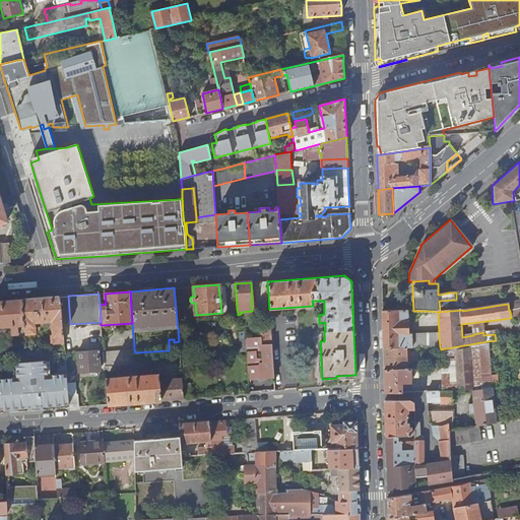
[(61,297),(22,300),(24,325),(25,333),(25,334),(35,333),(34,322),(52,320),(54,343),(64,342),(61,297)]
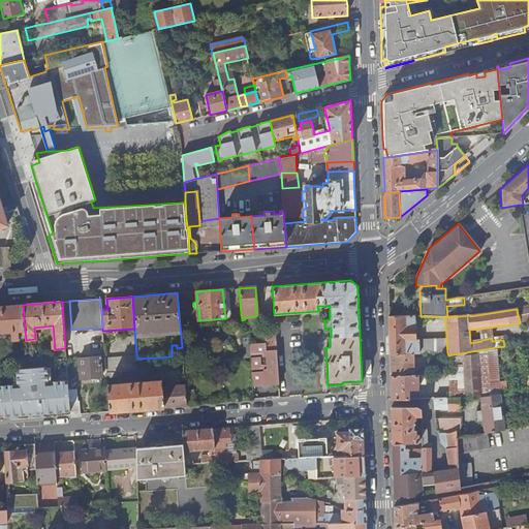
[(23,305),(0,306),(0,333),(11,332),(12,340),(20,340),(19,332),(25,331),(23,305)]
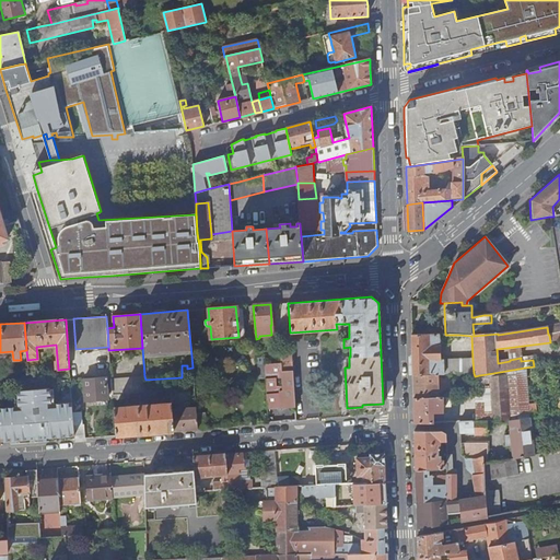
[(439,335),(410,335),(412,375),(438,375),(444,375),(444,361),(444,360),(440,360),(439,335)]
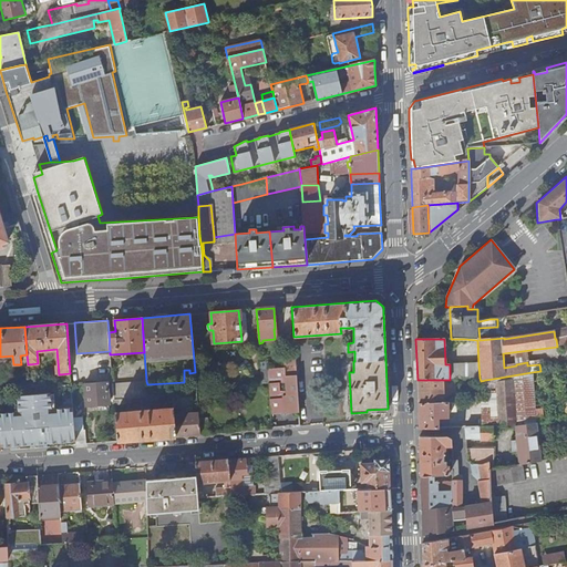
[(478,364),(450,366),(450,380),(480,378),(478,364)]
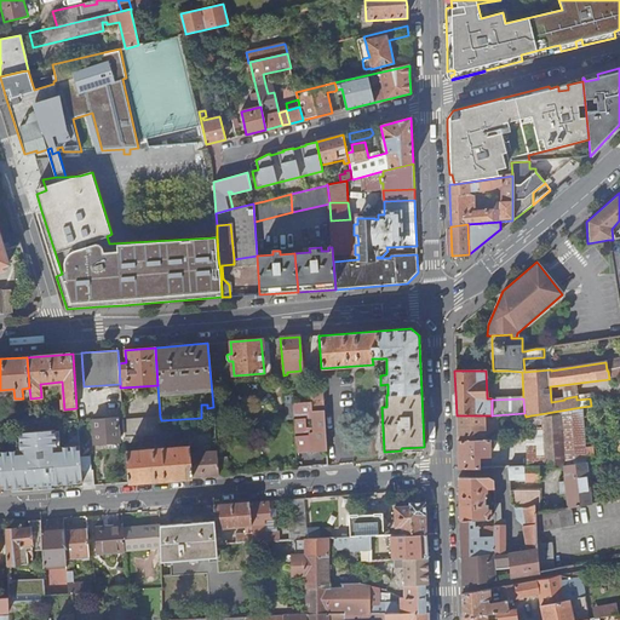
[(296,451),(311,449),(311,452),(327,451),(323,401),(292,403),(296,451)]
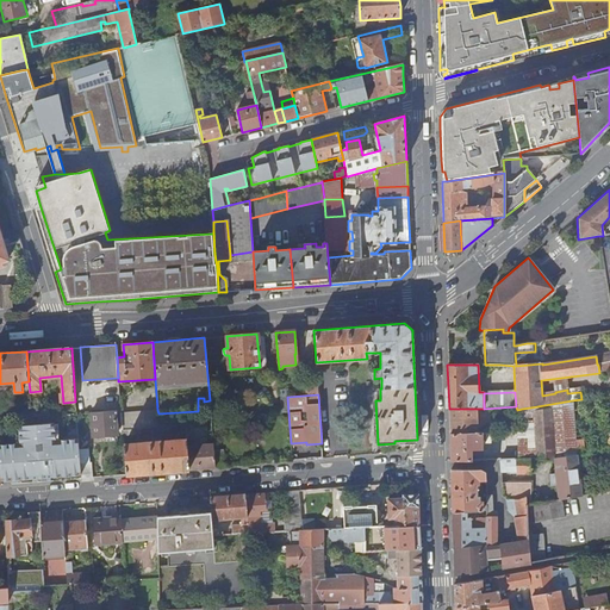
[(537,406),(522,409),(526,433),(517,433),(518,459),(555,459),(577,456),(572,400),(537,406)]
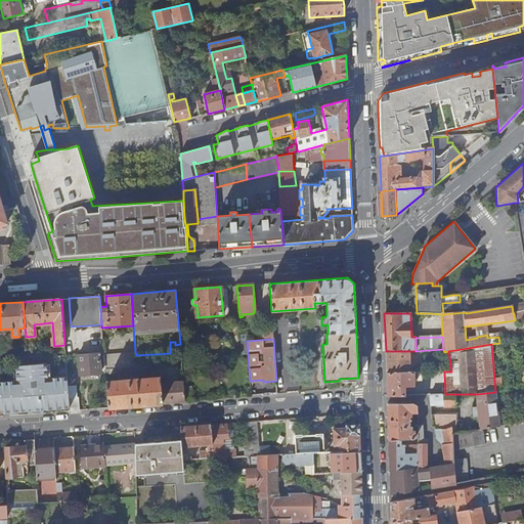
[(27,346),(28,356),(35,356),(35,346),(27,346)]
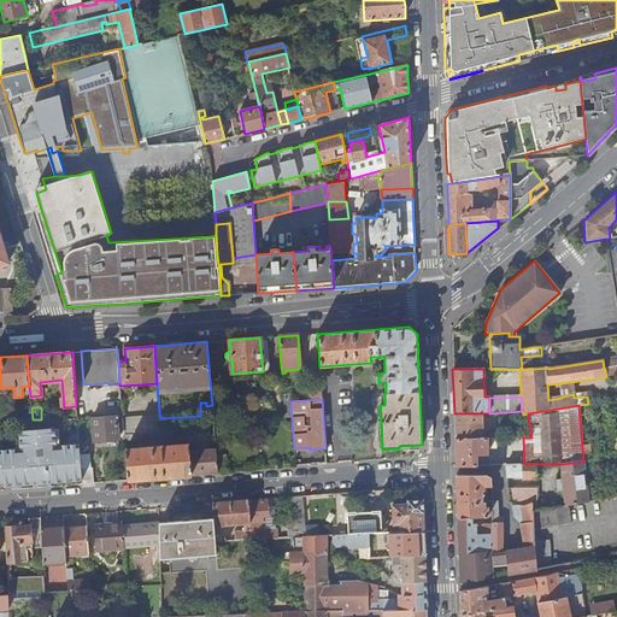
[(482,413),(454,413),(454,440),(483,439),(482,413)]
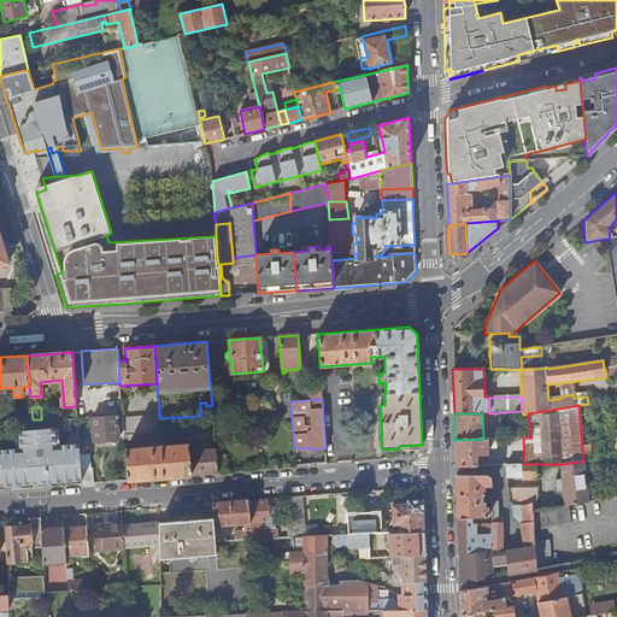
[(118,439),(116,415),(93,417),(94,441),(118,439)]
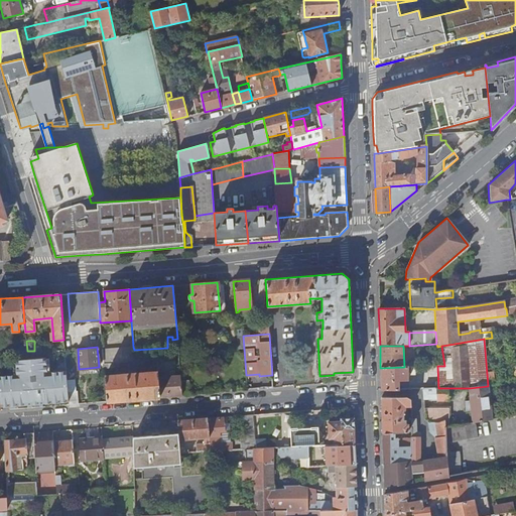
[(134,361),(134,350),(133,347),(103,349),(104,363),(134,361)]
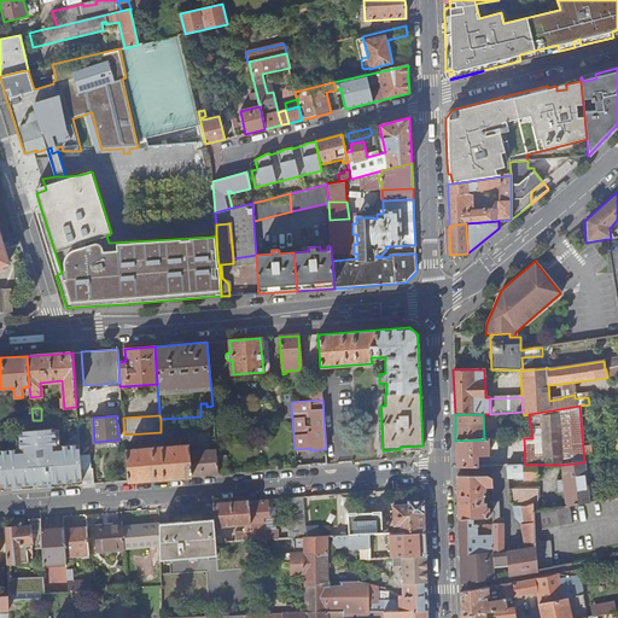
[(10,450),(0,450),(0,468),(0,473),(1,488),(13,487),(33,485),(39,484),(47,484),(51,483),(82,481),(80,456),(79,444),(57,445),(56,429),(19,431),(21,449),(10,450)]
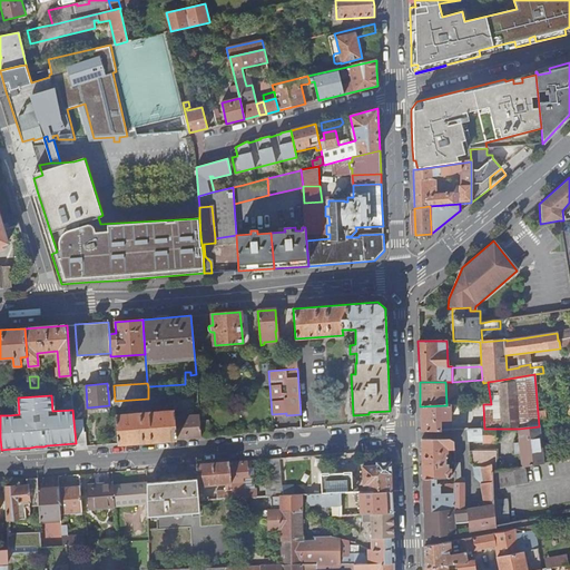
[(446,405),(420,406),(421,431),(441,431),(441,420),(451,420),(451,411),(458,411),(458,405),(452,405),(446,405)]
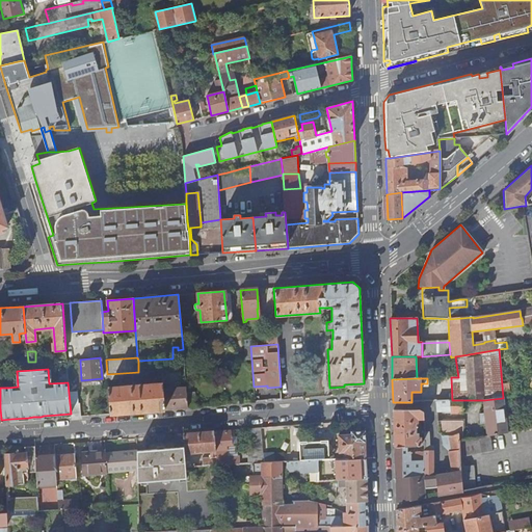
[(163,390),(162,383),(108,388),(110,415),(164,409),(163,390)]
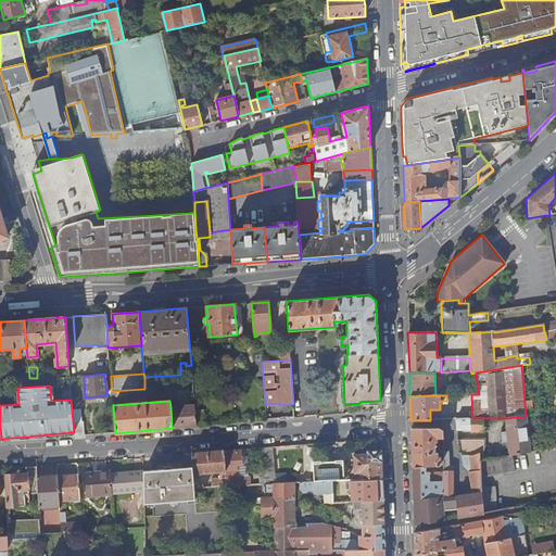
[(194,411),(194,405),(171,407),(172,428),(196,427),(194,411)]
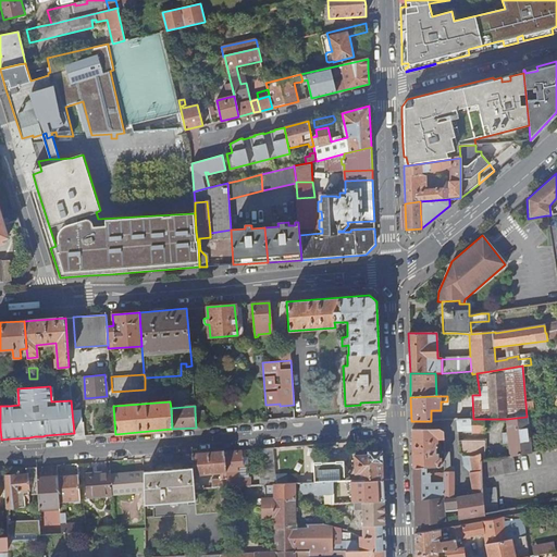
[(74,433),(74,437),(85,436),(84,422),(82,422),(81,410),(72,411),(74,433)]
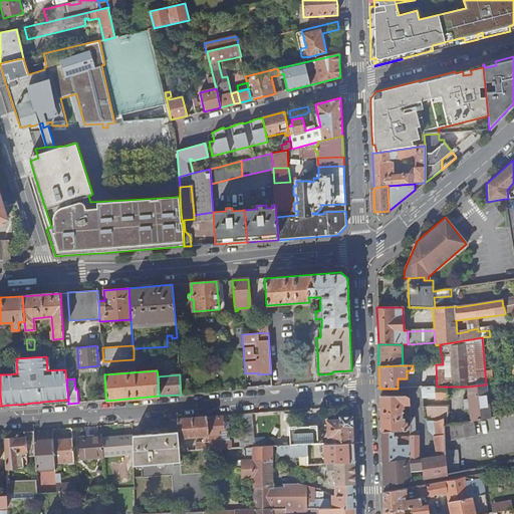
[(188,378),(180,379),(181,395),(189,394),(188,378)]
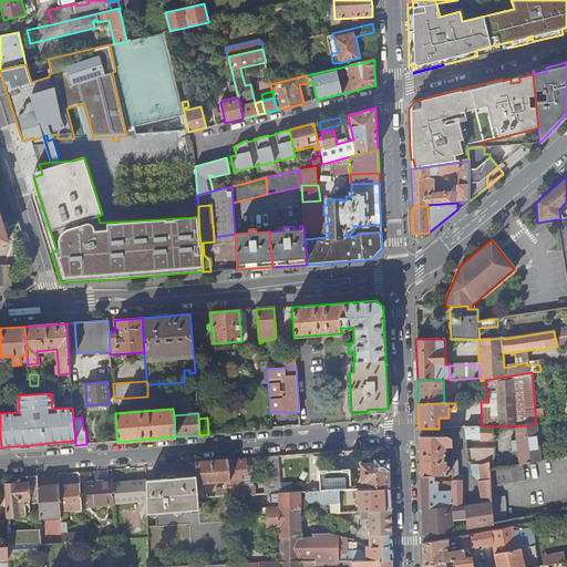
[(465,428),(466,439),(480,439),(480,441),(516,441),(511,442),(512,452),(517,451),(519,464),(523,464),(540,461),(536,424),(516,426),(482,426),(465,428)]
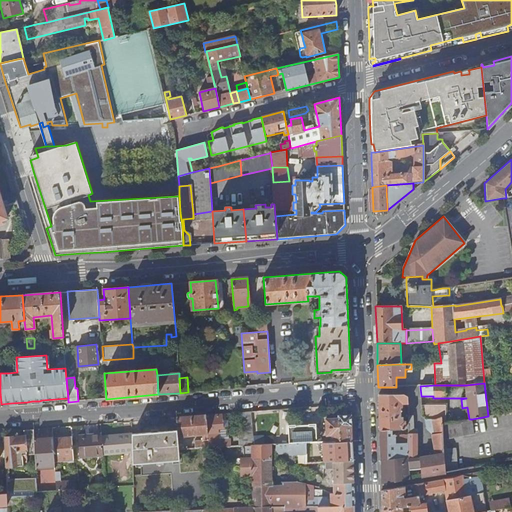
[(404,395),(378,394),(379,430),(391,429),(392,435),(395,435),(399,435),(399,429),(405,429),(405,421),(402,421),(402,417),(400,417),(400,408),(402,408),(402,404),(408,404),(407,397),(404,395)]
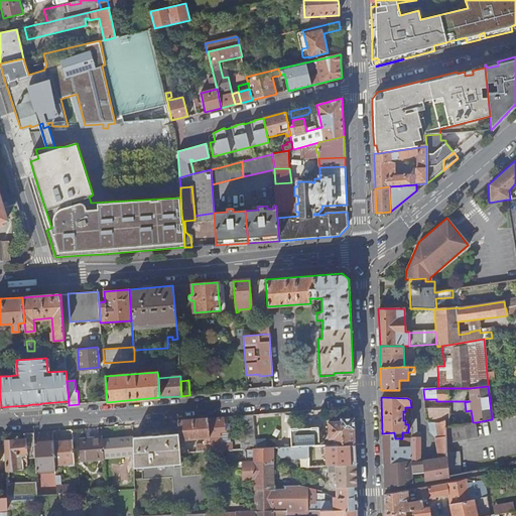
[(428,409),(424,409),(424,419),(428,423),(439,423),(444,421),(445,427),(455,426),(454,419),(448,415),(431,415),(431,417),(428,417),(428,409)]
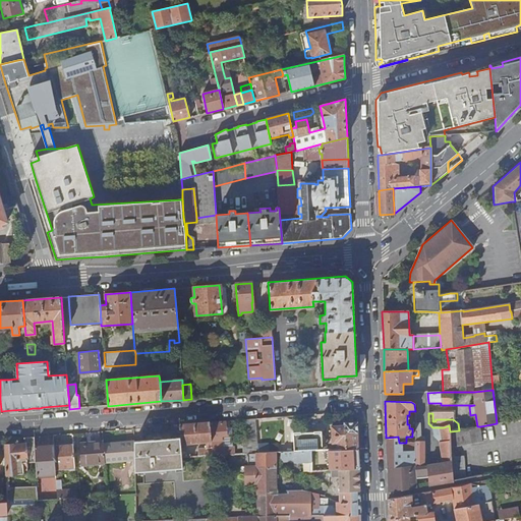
[(254,419),(246,420),(248,448),(257,448),(254,419)]
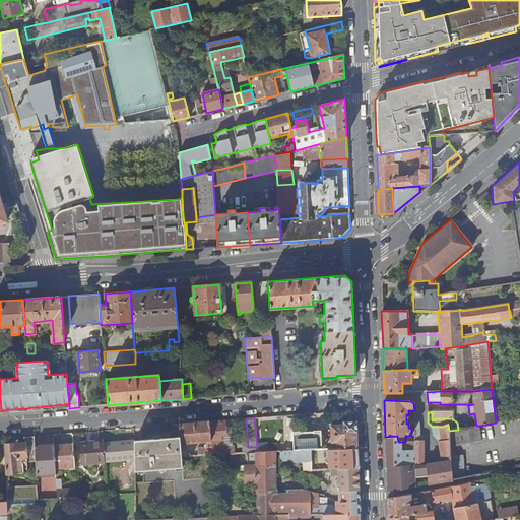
[(209,423),(212,455),(231,454),(231,451),(228,451),(228,446),(222,446),(221,436),(226,435),(225,420),(209,423)]
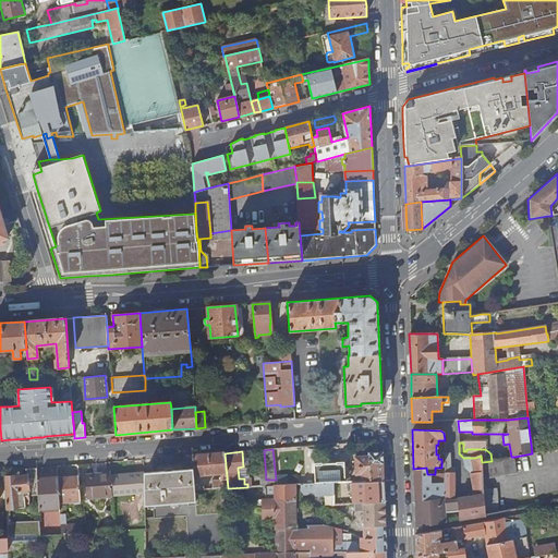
[(384,482),(383,452),(368,453),(368,457),(355,458),(355,476),(356,476),(356,478),(360,478),(360,483),(384,482)]
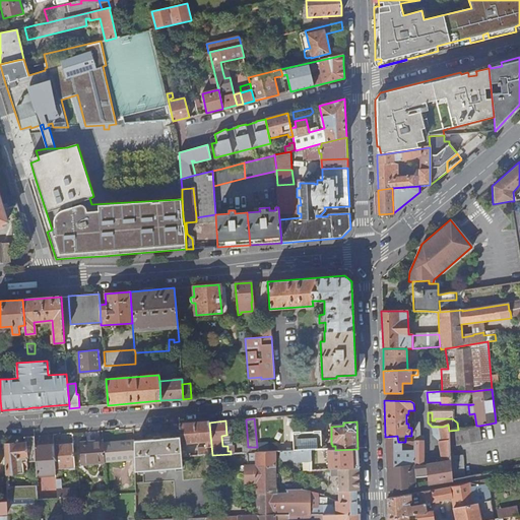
[(198,456),(212,455),(209,423),(179,425),(180,438),(181,444),(205,442),(205,448),(198,448),(198,456)]
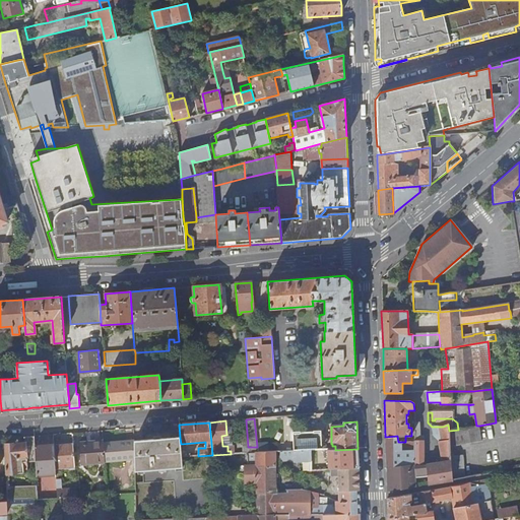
[(397,436),(385,437),(387,493),(417,486),(416,477),(428,476),(428,484),(453,480),(452,473),(464,472),(463,456),(451,457),(451,453),(441,455),(442,462),(424,465),(424,436),(419,434),(419,423),(415,423),(414,424),(414,442),(414,450),(402,450),(401,442),(398,442),(397,436)]
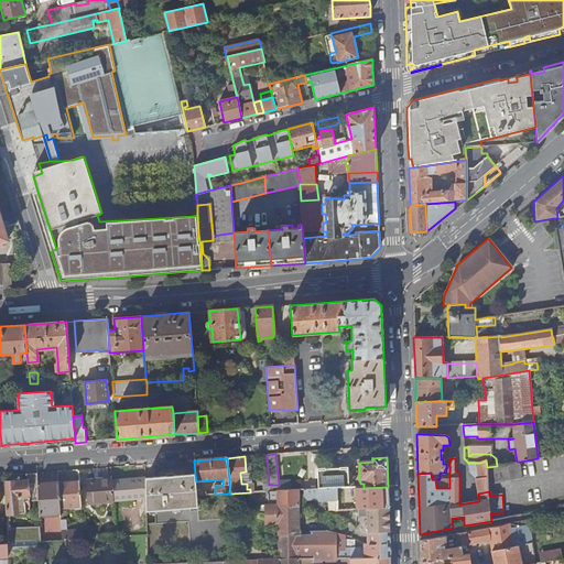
[(476,478),(477,486),(488,485),(485,467),(487,467),(486,461),(480,463),(468,463),(469,473),(476,478)]
